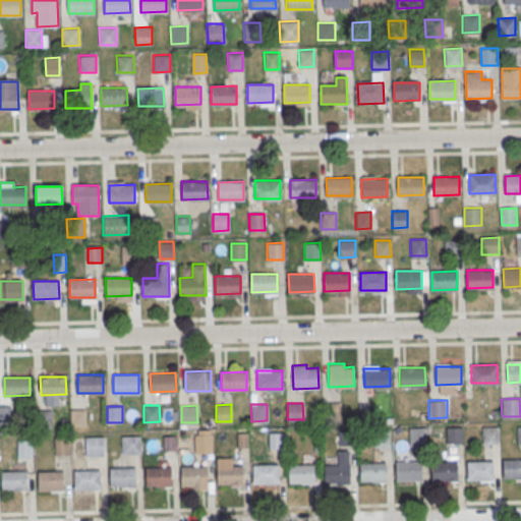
[(36,409),(51,408),(52,425),(36,425),(36,409)]
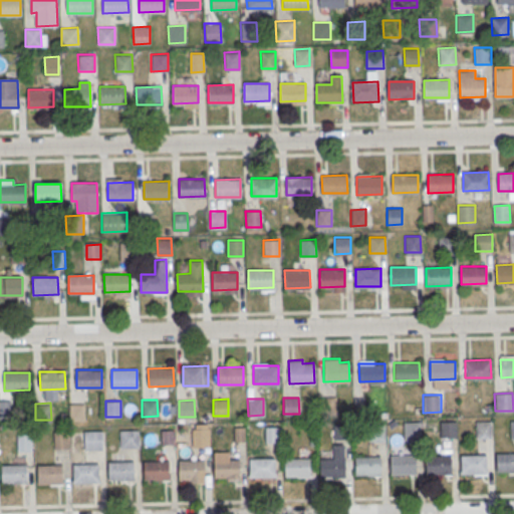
[(69,404),(84,403),(84,420),(69,420),(69,404)]
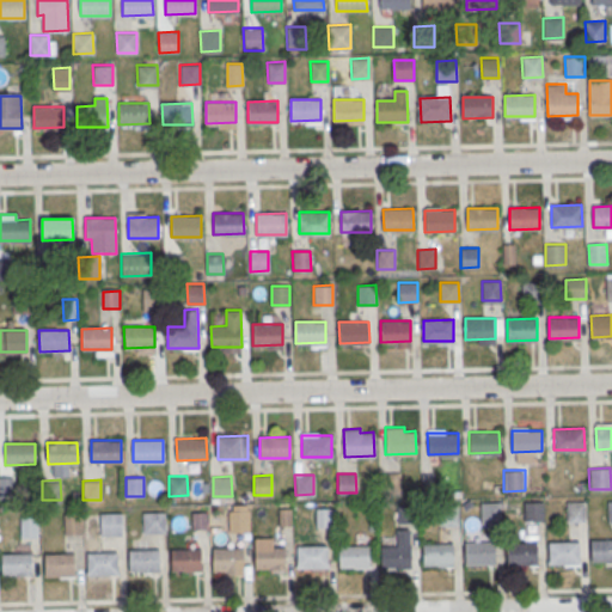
[(525,501),(543,501),(543,520),(525,521),(525,501)]
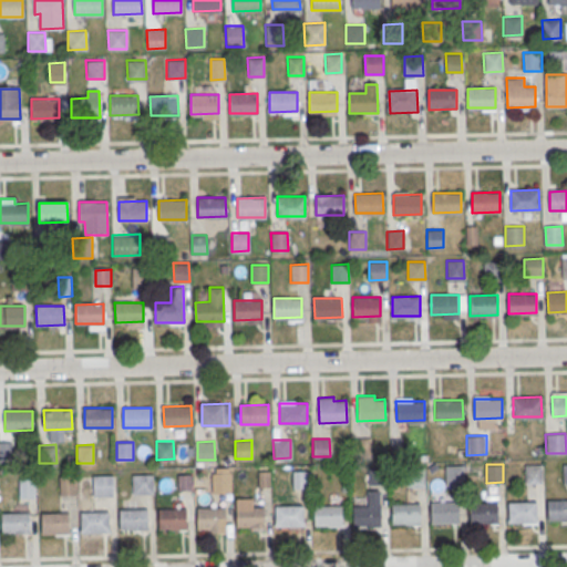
[(525,464),(542,464),(543,482),(525,483),(525,464)]
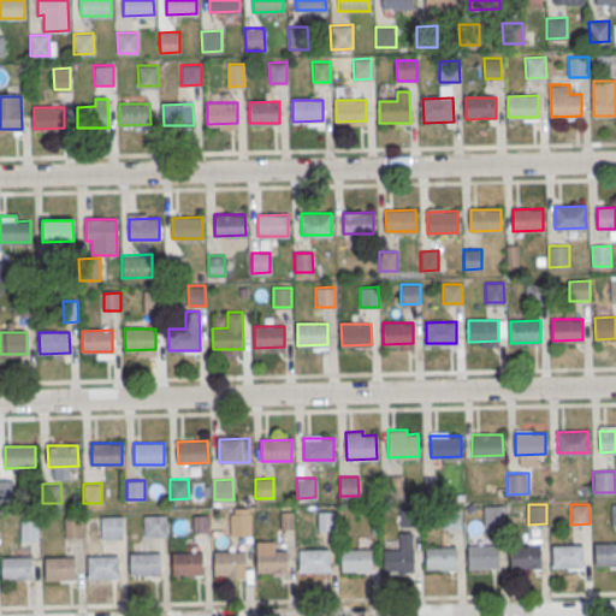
[(398,507),(418,507),(418,526),(400,527),(398,507)]
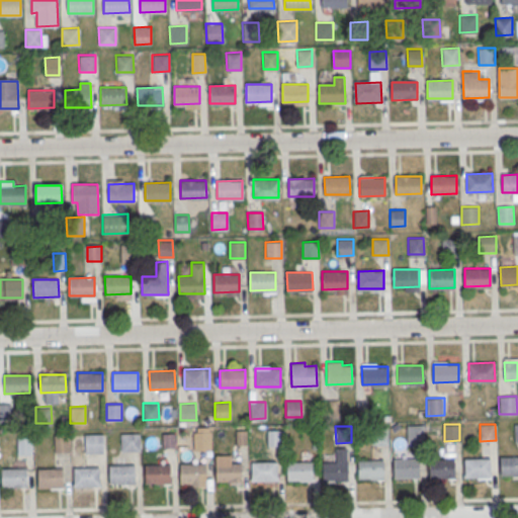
[(408,426),(423,426),(423,442),(408,442),(408,426)]
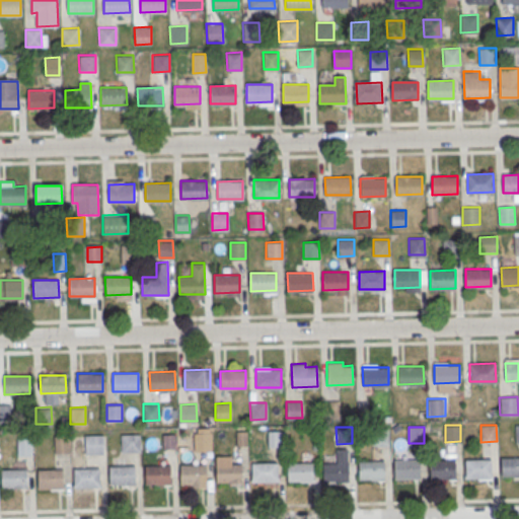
[(373,429),(388,428),(388,445),(373,445),(373,429)]
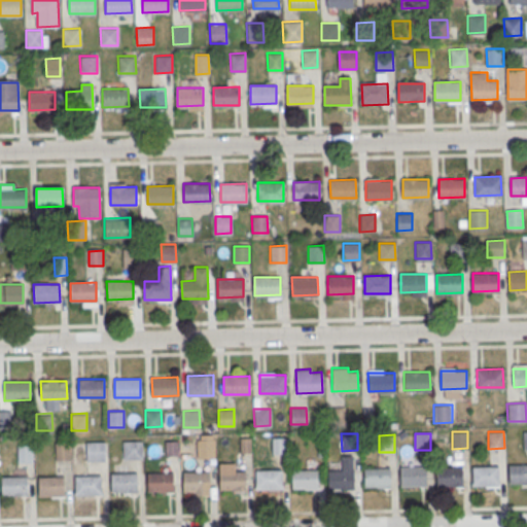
[(272,436),(287,436),(287,453),(272,454),(272,436)]
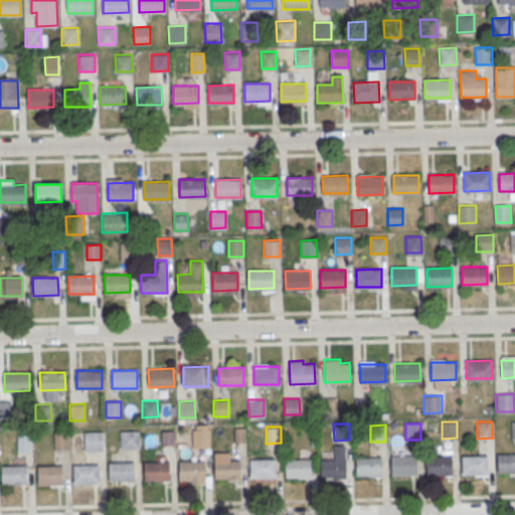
[(234,427),(245,427),(245,443),(234,443),(234,427)]
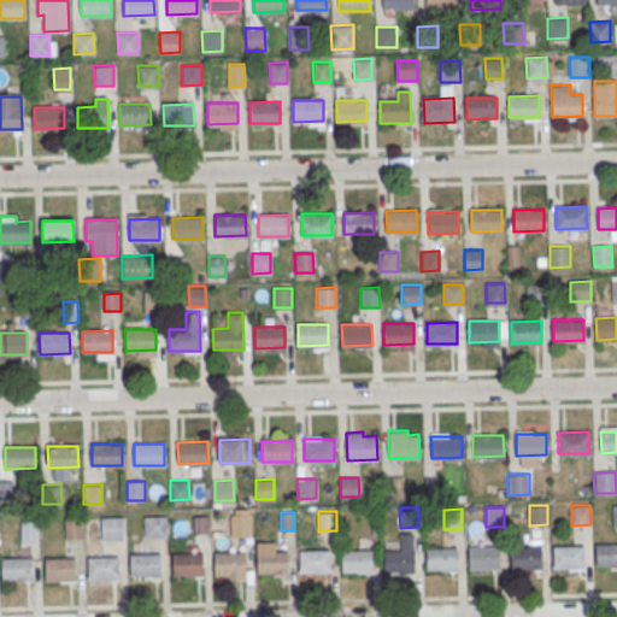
[(230,513),(248,513),(250,533),(231,534),(230,513)]
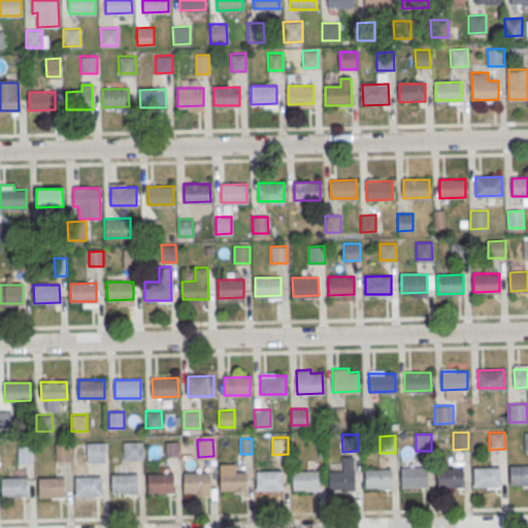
[(165,441),(178,440),(179,456),(166,456),(165,441)]
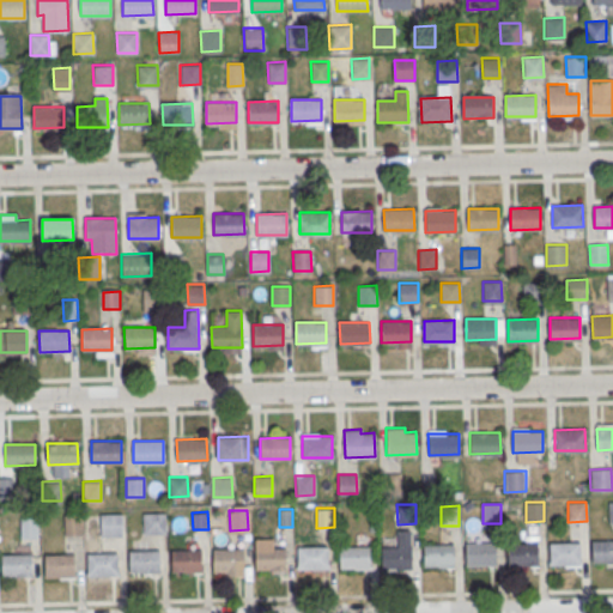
[(99,514),(122,513),(123,535),(101,536),(99,514)]
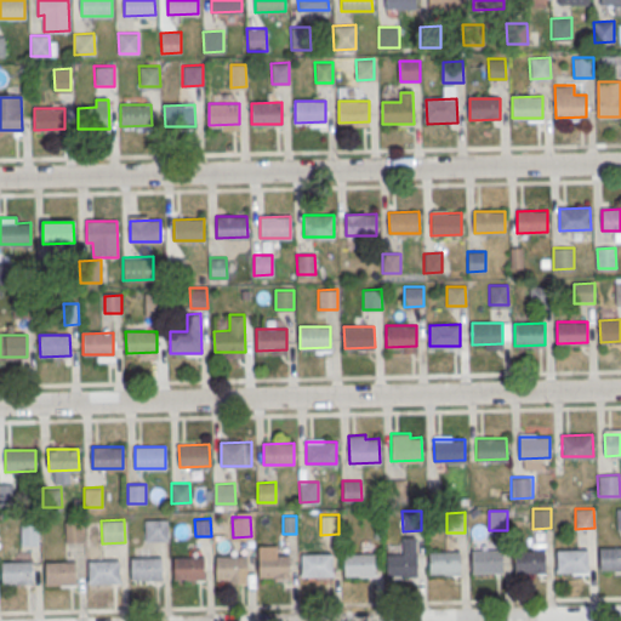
[(144,519),(166,519),(167,539),(144,540),(144,519)]
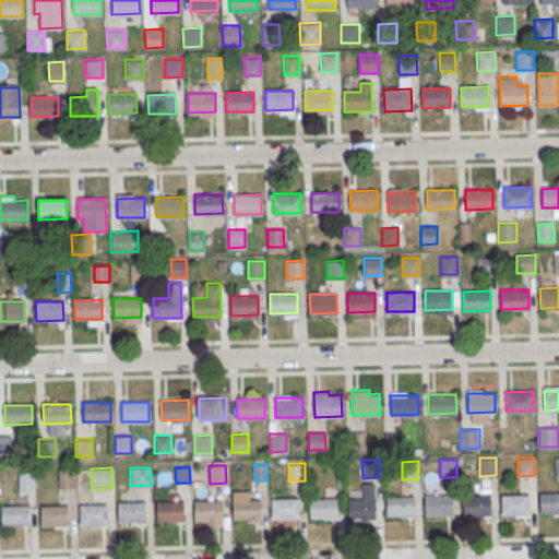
[(58,470),(74,468),(75,487),(59,487),(58,470)]
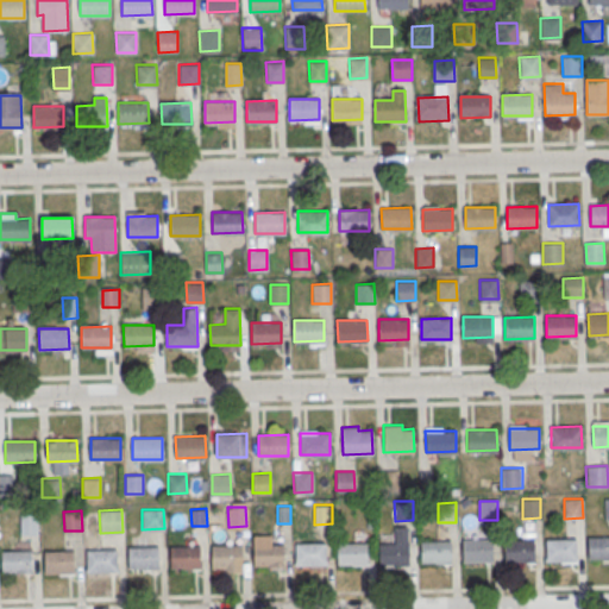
[(20,515),(38,514),(38,534),(20,534),(20,515)]
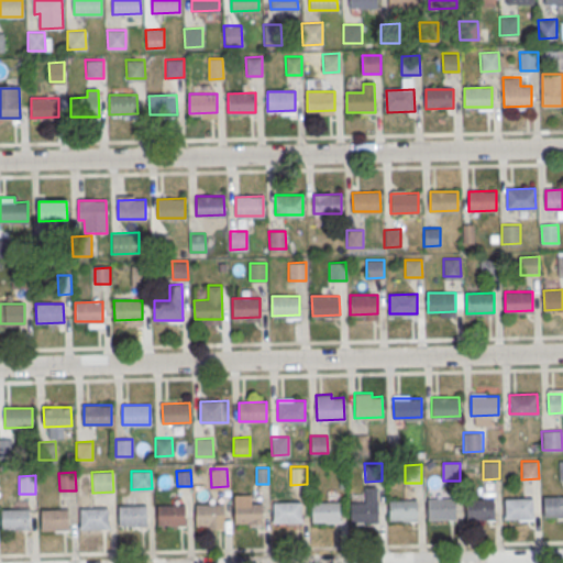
[(350,503),(351,521),(378,521),(377,486),(365,486),(365,501),(350,503)]
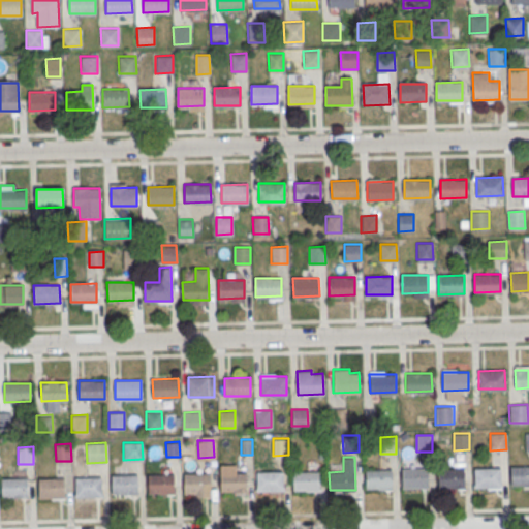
[(220,465),(220,492),(247,492),(246,472),(236,473),(236,464),(220,465)]
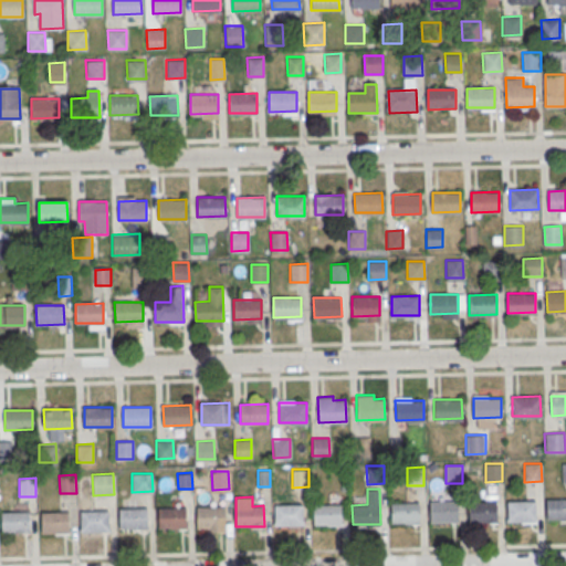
[(565,499),(546,500),(546,519),(565,519),(565,499)]
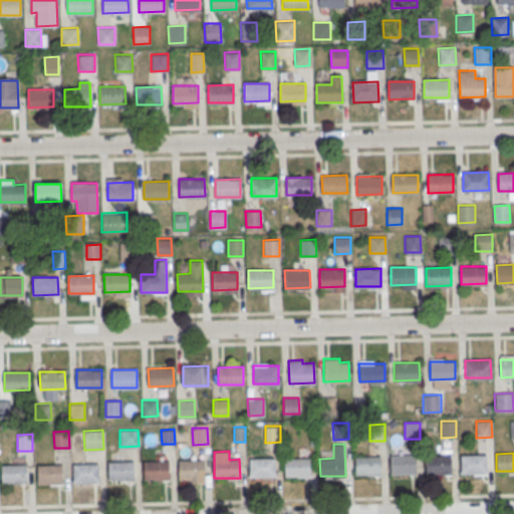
[(390,456),(391,474),(416,473),(415,455),(390,456)]
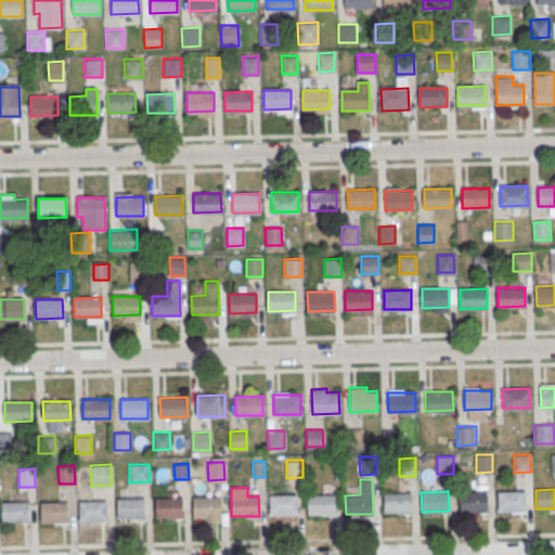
[(460,491),(460,511),(487,510),(487,491),(460,491)]
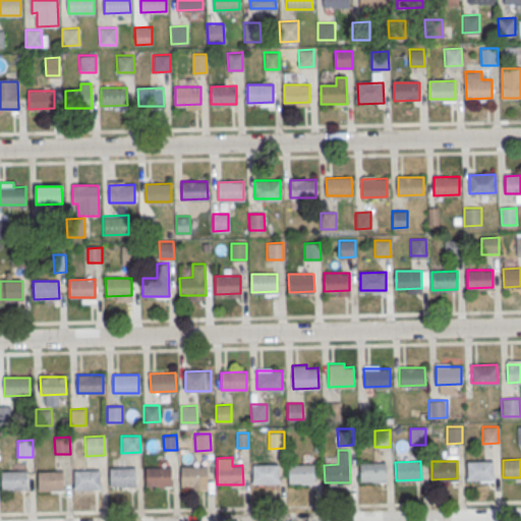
[(467,461),(467,479),(493,478),(493,461),(467,461)]
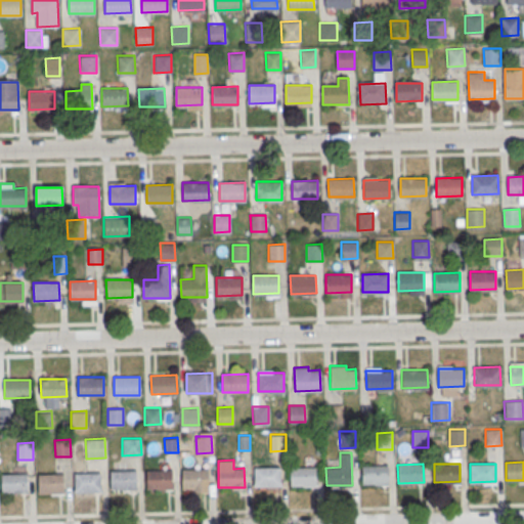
[(362,466),(362,484),(388,483),(388,466),(362,466)]
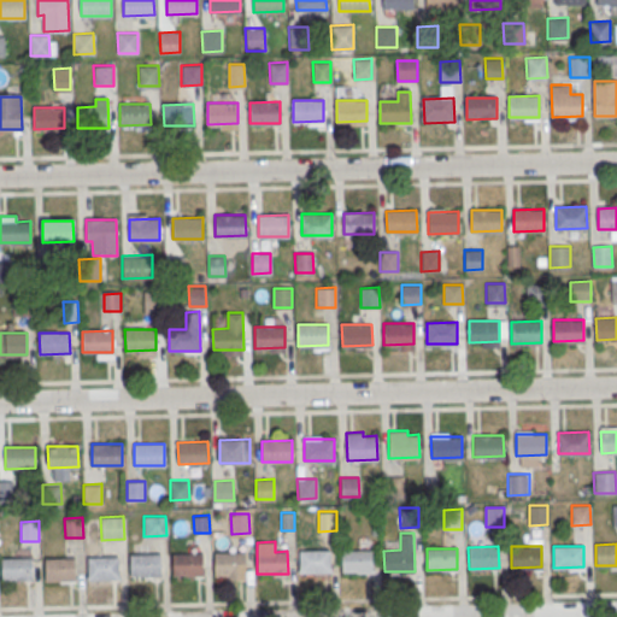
[(299,551),(300,571),(330,571),(329,550),(299,551)]
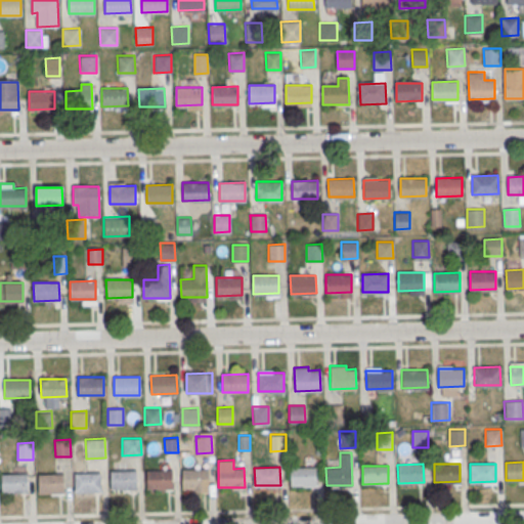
[(291,468),(291,486),(316,485),(316,468),(291,468)]
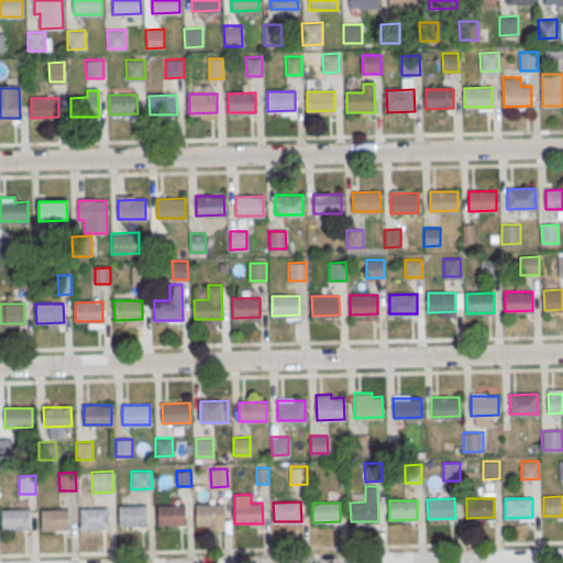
[(196,505),(196,523),(223,523),(223,504),(196,505)]
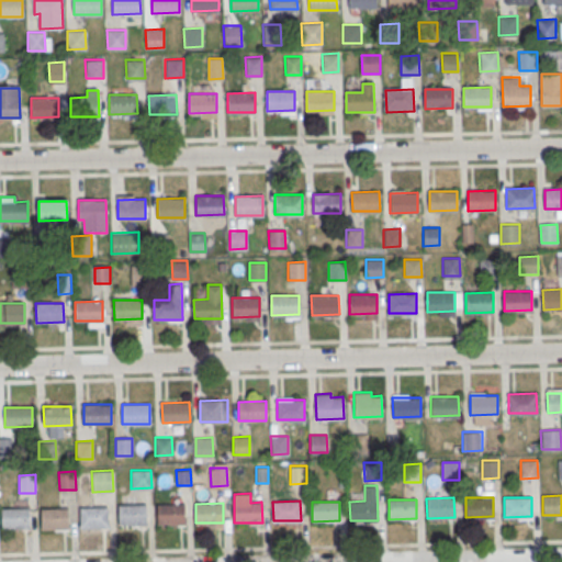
[(156,504),(156,524),(184,523),(183,504),(156,504)]
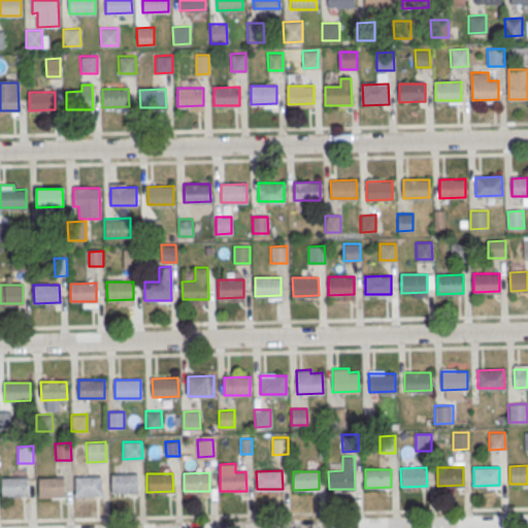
[(111,474),(111,493),(137,492),(137,474),(111,474)]
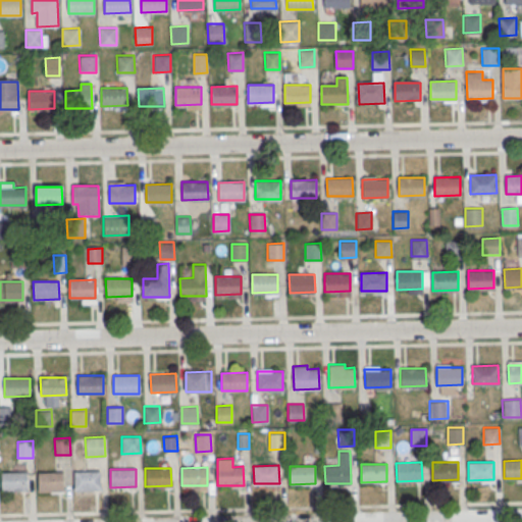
[(73,472),(74,489),(100,489),(99,471),(73,472)]
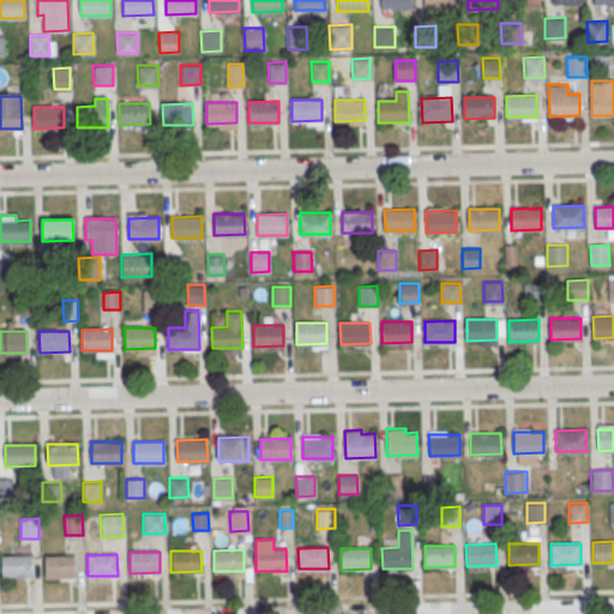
[(1,555),(1,577),(31,576),(31,555),(1,555)]
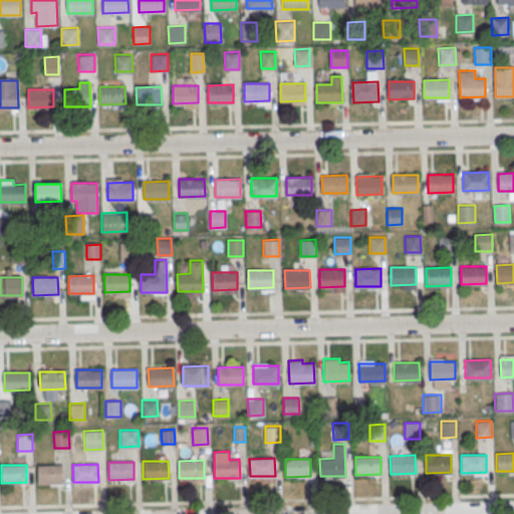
[(37,465),(37,483),(62,483),(62,465),(37,465)]
